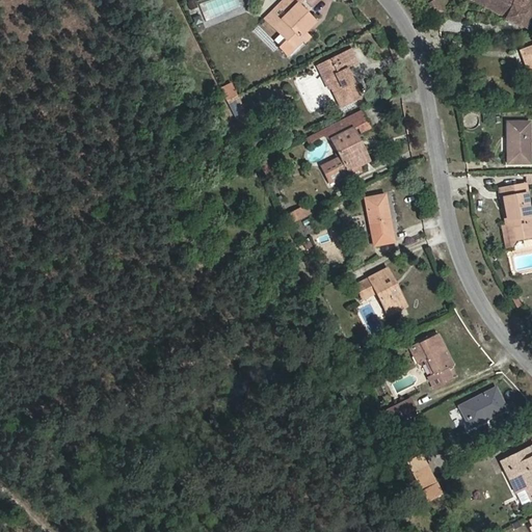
[(237,0),(210,0),(203,3),(209,18),(240,5),(237,0)]
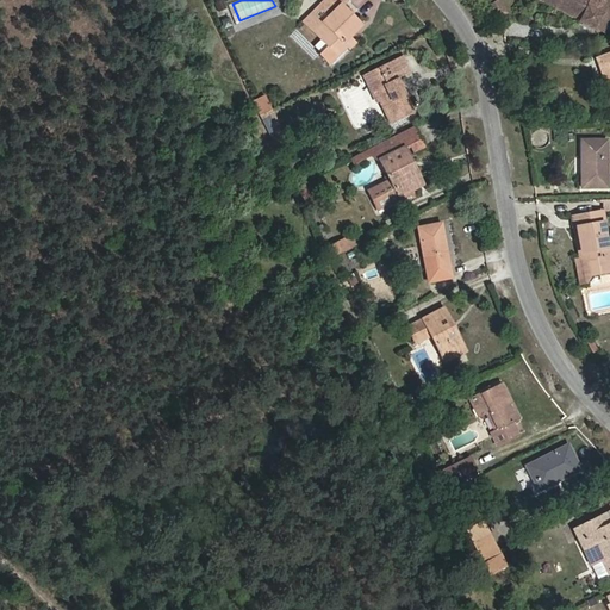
[(325,0),(321,6),(330,16),(315,32),(329,47),(322,55),(330,63),(347,45),(349,48),(354,43),(348,37),(360,25),(341,6),(346,0),(325,0)]
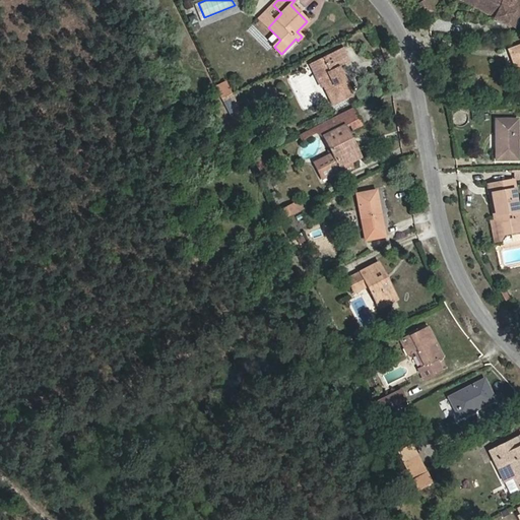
[(425,15),(432,11),(426,0),(421,0),(417,2),(425,15)]
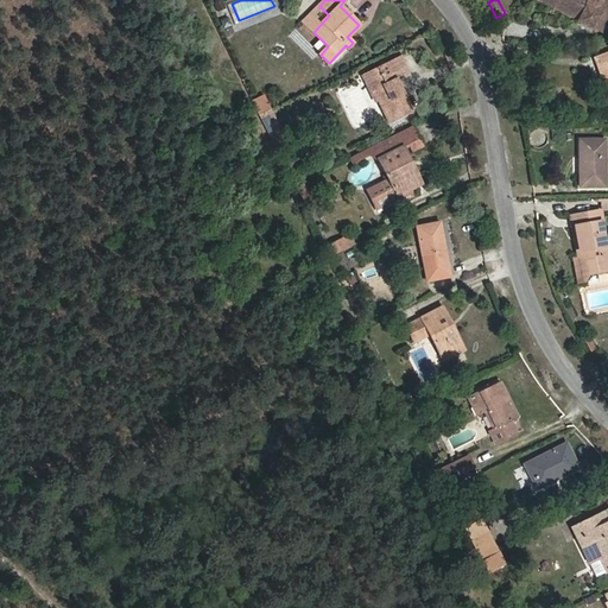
[(607,8),(603,7),(607,0),(540,0),(578,19),(577,21),(591,30),(593,27),(602,32),(607,19),(607,8)]
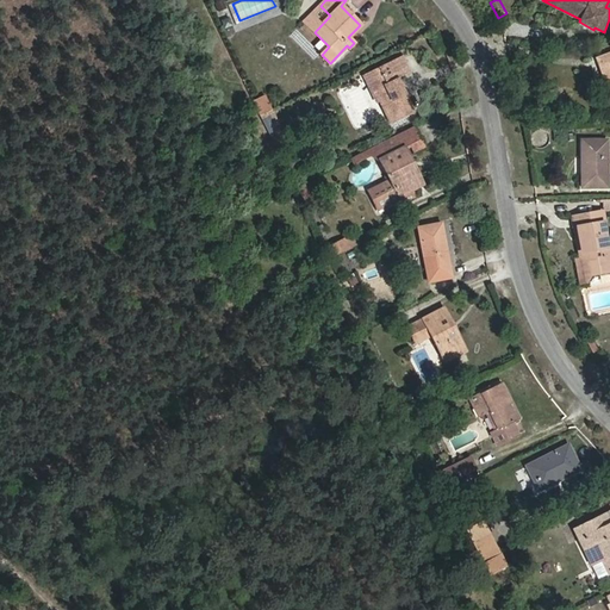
[(330,16),(321,6),(304,22),(315,32),(330,16)]
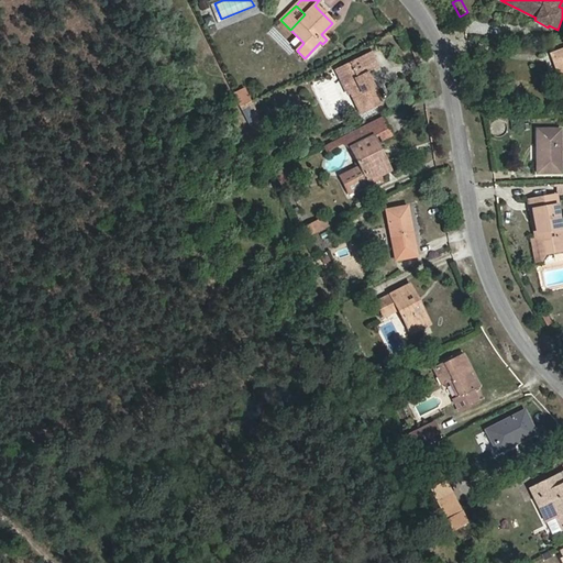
[(562,50),(551,54),(561,80),(562,79),(562,50)]
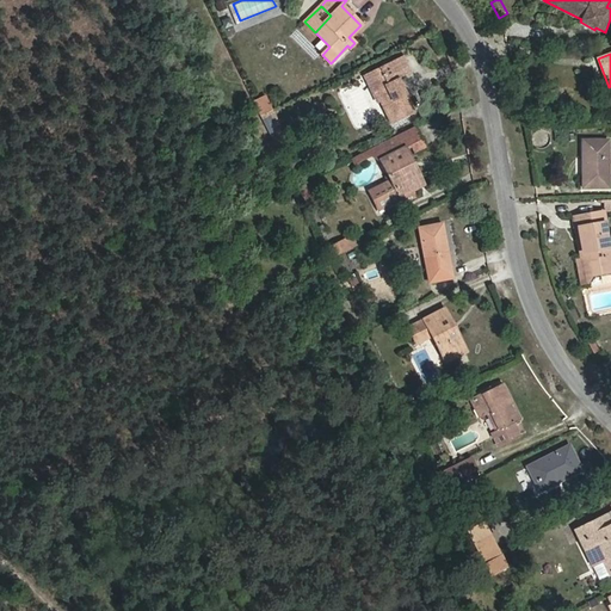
[(414,112),(397,79),(409,73),(401,56),(368,73),(382,102),(392,123),(414,112)]
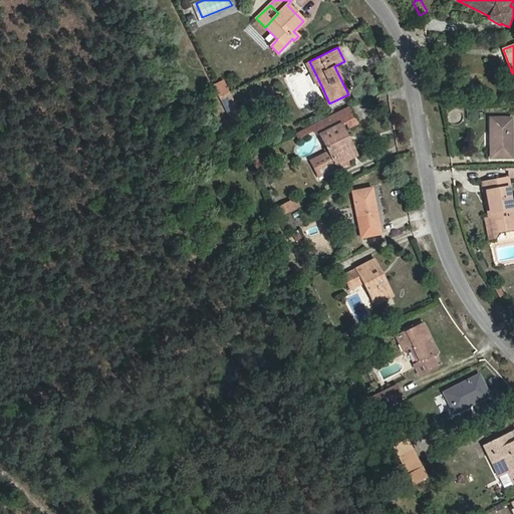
[(321,85),(309,61),(306,62),(318,86),(321,85)]
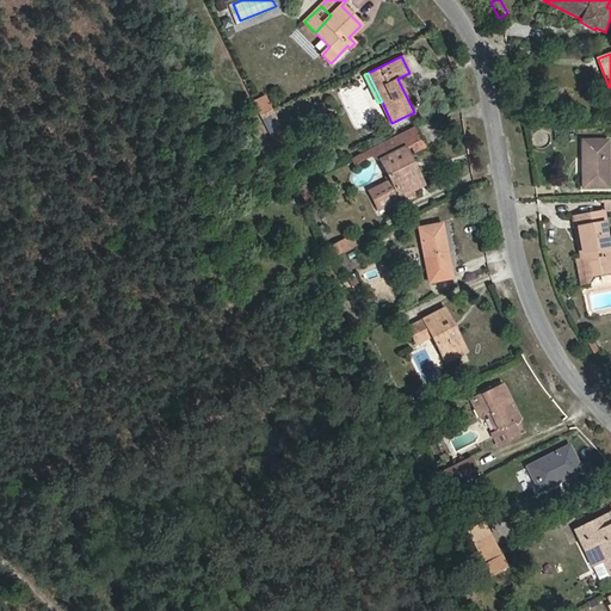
[(269,104),(265,97),(253,102),(258,110),(269,104)]
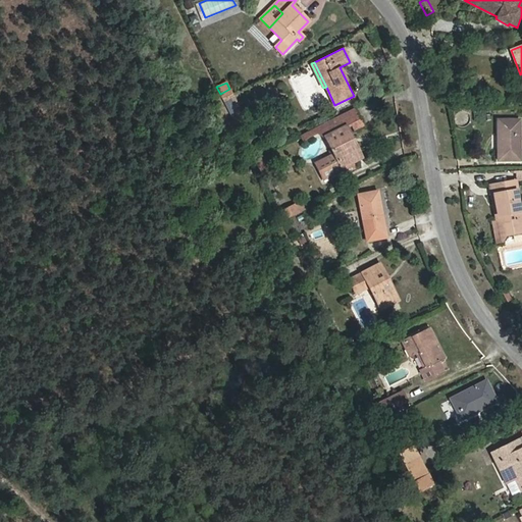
[(222,98),(231,93),(229,89),(220,94),(222,98)]
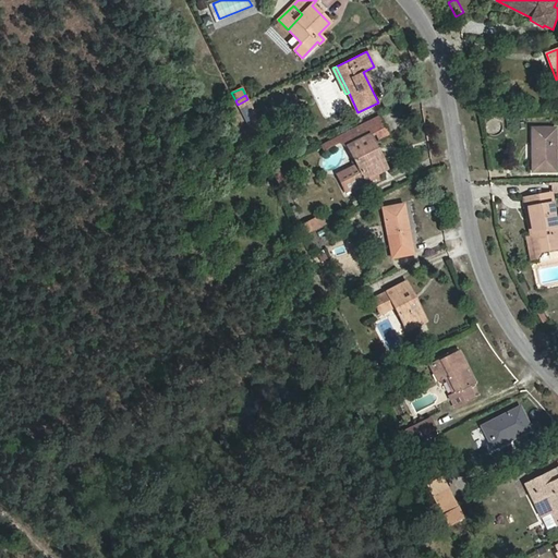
[(254,112),(247,99),(238,105),(244,117),(247,123),(257,118),(254,112)]
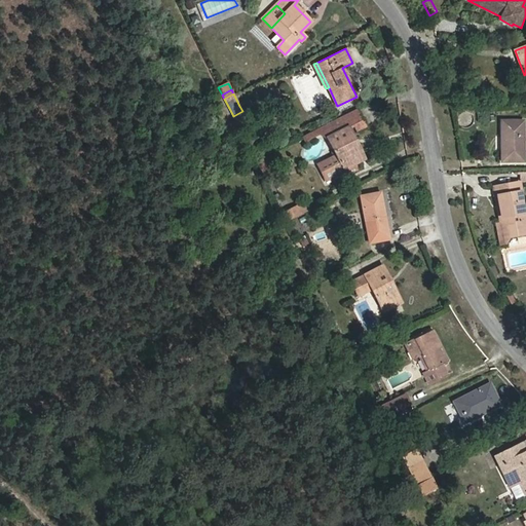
[(362,160),(351,140),(354,139),(349,129),(344,119),(359,112),(358,109),(303,136),(306,142),(320,135),(329,141),(336,155),(345,174),(347,173),(348,175),(358,170),(355,163),(362,160)]
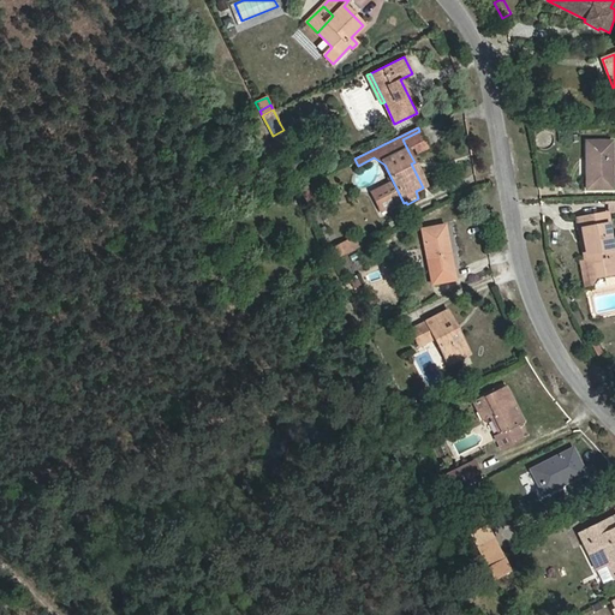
[(287,137),(284,130),(273,136),(275,143),(287,137)]
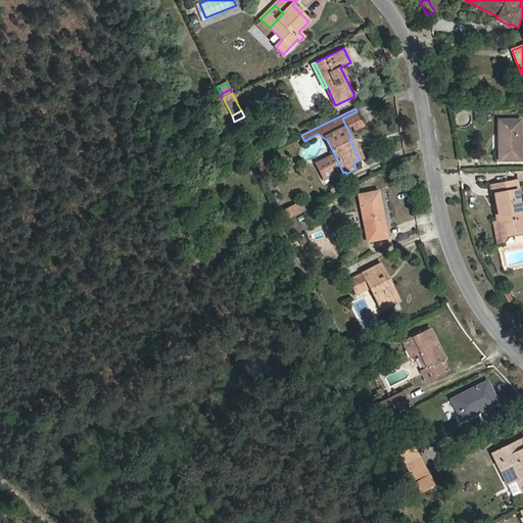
[(364,125),(357,111),(342,119),(347,129),(354,125),(357,129),(364,125)]
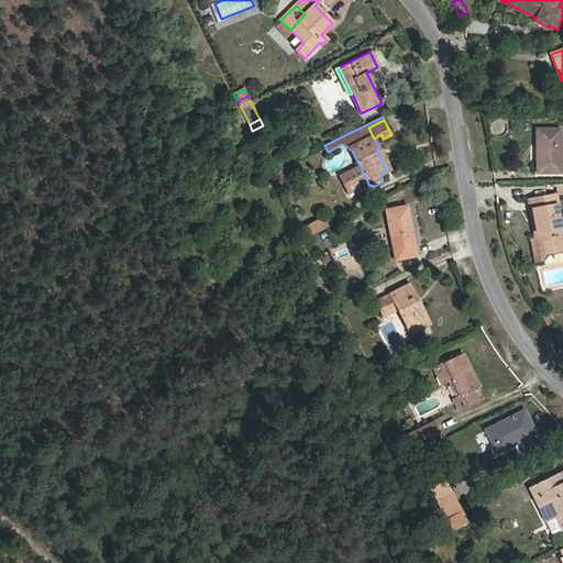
[(561,173),(561,130),(537,130),(537,174),(561,173)]
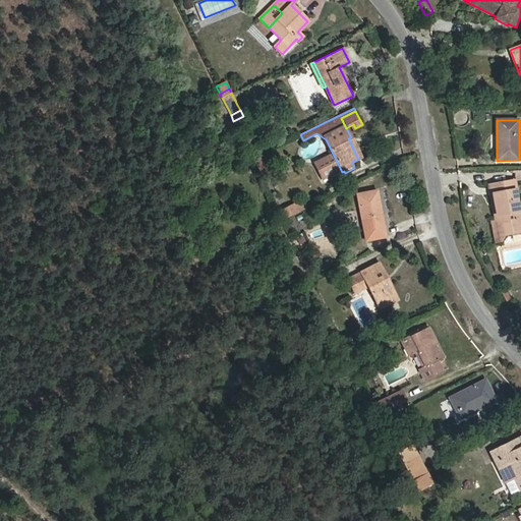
[(361,158),(351,137),(348,138),(358,159),(361,158)]
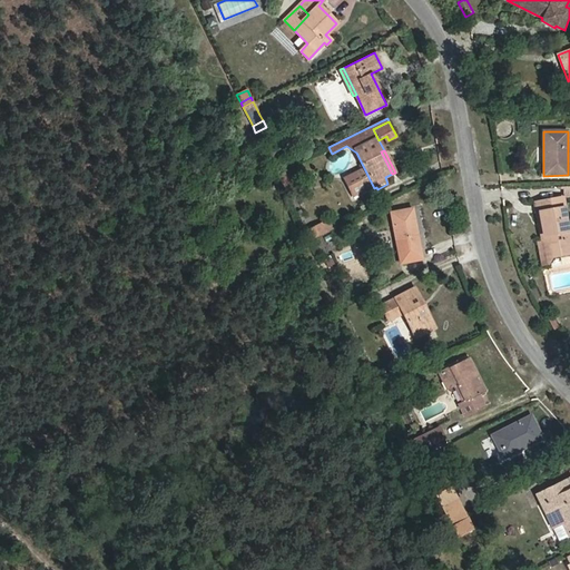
[(374,188),(364,168),(357,172),(366,192),(374,188)]
